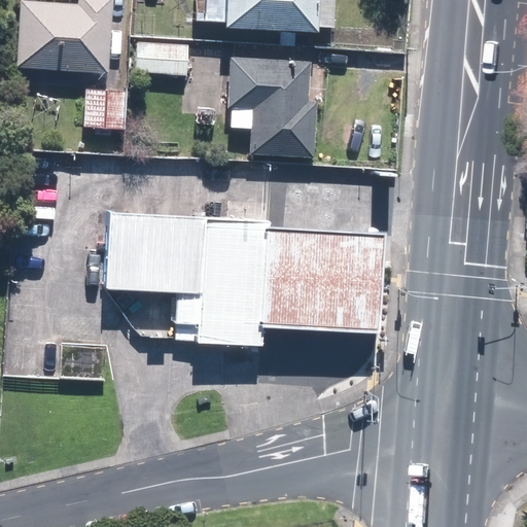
[(77,0),(78,0),(72,0),(19,0),(13,66),(107,72),(112,0),(77,0)]
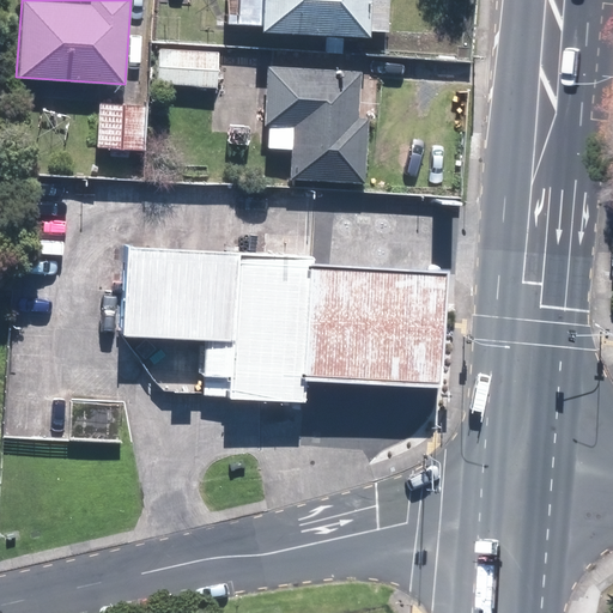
[(265,0),(263,26),(366,34),(368,0),(265,0)]
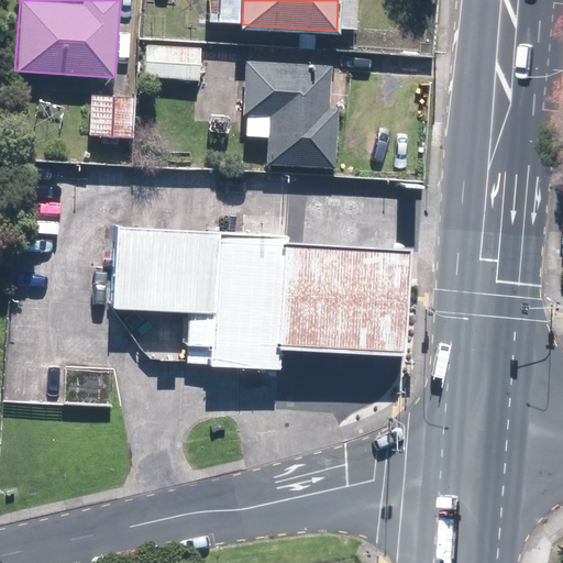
[(145,41),(143,76),(200,79),(202,45),(145,41)]
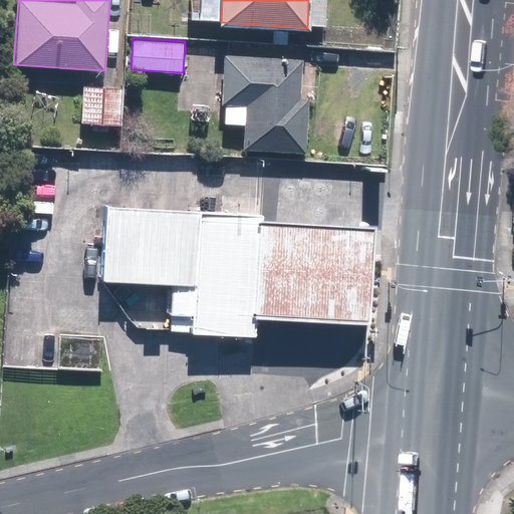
[(301,56),(225,53),(223,120),(246,121),(245,150),(305,152),(307,96),(299,95),(301,56)]
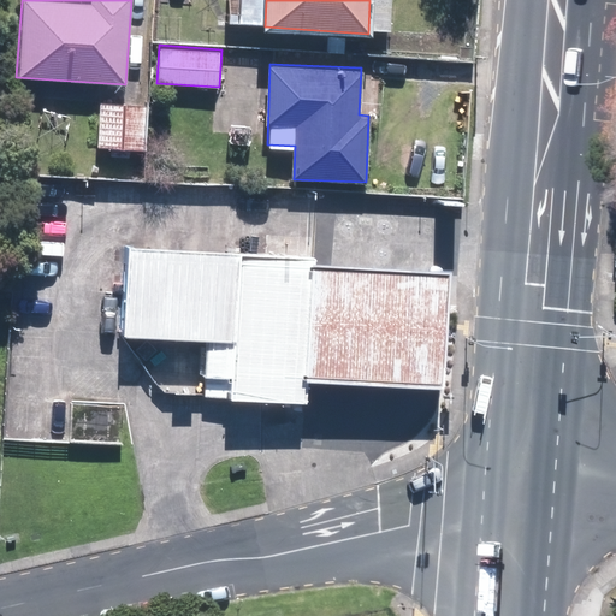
[(149,106),(98,104),(96,148),(147,150),(149,106)]
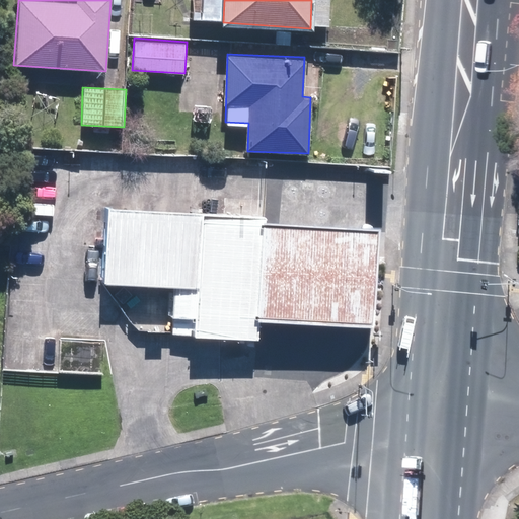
[(256,346),(258,314),(260,295),(265,225),(196,220),(153,217),(102,214),(97,292),(191,298),(188,342),(256,346)]
